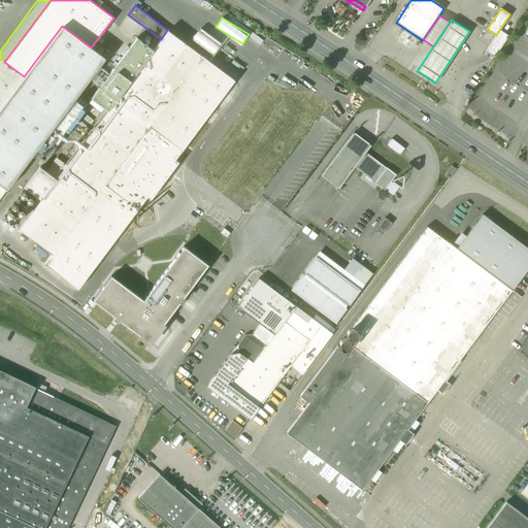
[(91,47),(62,26),(24,76),(0,108),(0,183),(7,189),(34,153),(35,153),(78,94),(105,59),(91,47)]
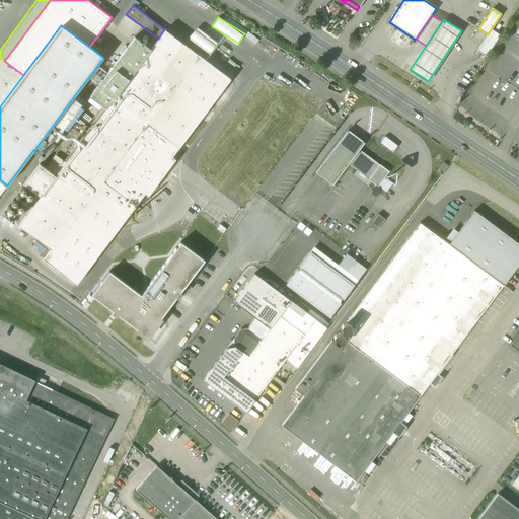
[(217,43),(198,28),(190,40),(209,54),(217,43)]
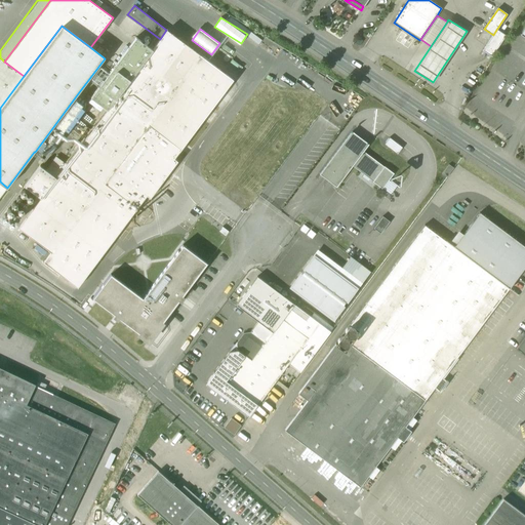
[(234,80),(166,30),(107,110),(56,177),(41,198),(18,227),(51,251),(44,260),(78,286),(137,207),(105,183),(149,125),(180,149),(234,80)]
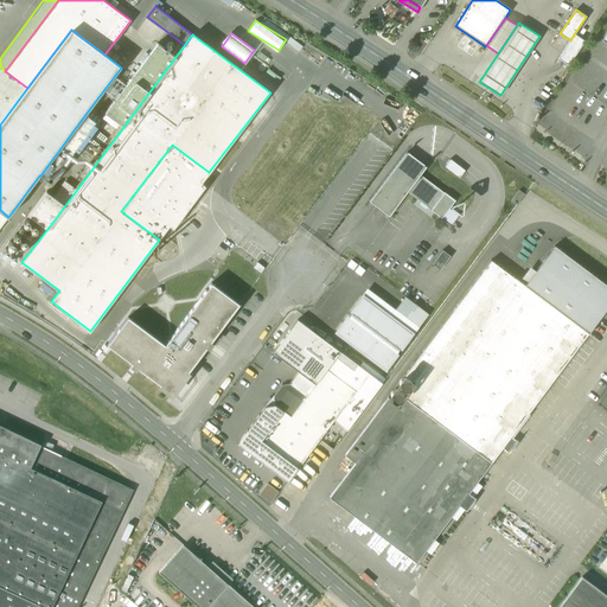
[(570,40),(558,58),(568,65),(585,40),(574,34),(570,40)]
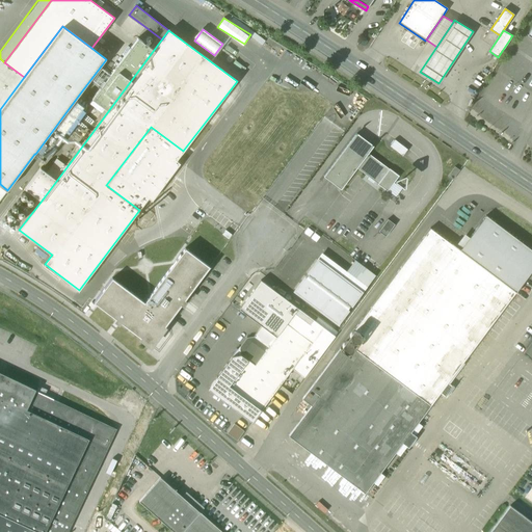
[(137,37),(91,99),(108,111),(154,50),(137,37)]
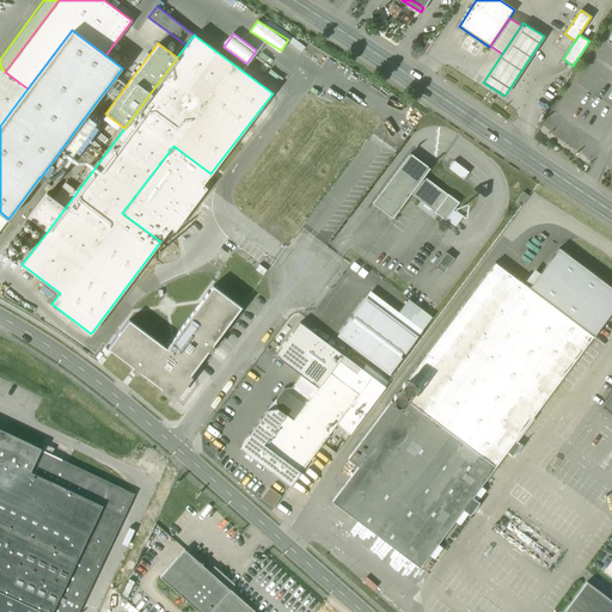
[(271,68),(256,55),(250,63),(265,75),(271,68)]
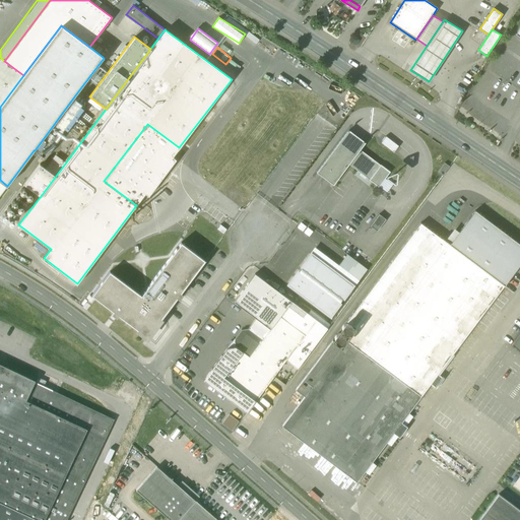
[(0,107),(23,75),(4,61),(0,57),(0,107)]
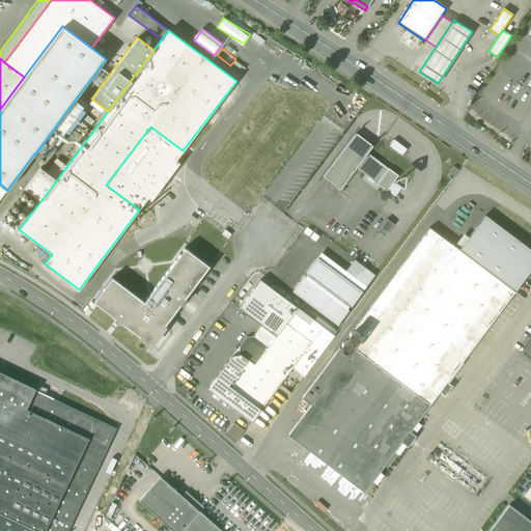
[(79,94),(35,154),(46,162),(90,103),(79,94)]
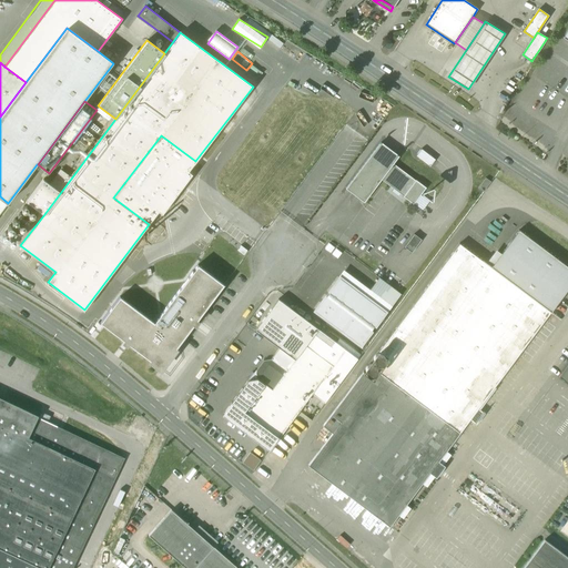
[(161,135),(113,198),(149,224),(159,211),(162,213),(192,174),(189,171),(195,161),(161,135)]
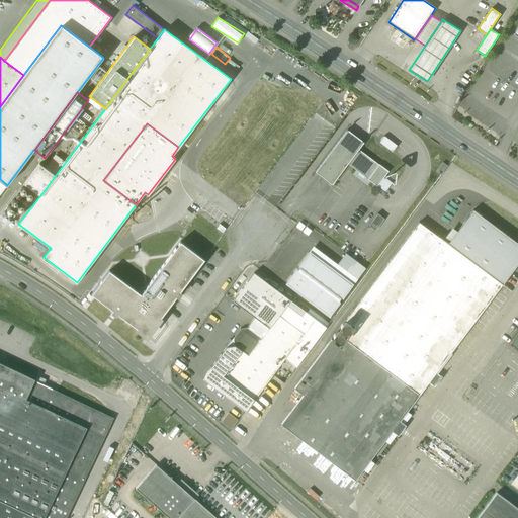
[(347,131),(316,172),(332,184),(347,164),(358,150),(363,143),(347,131)]
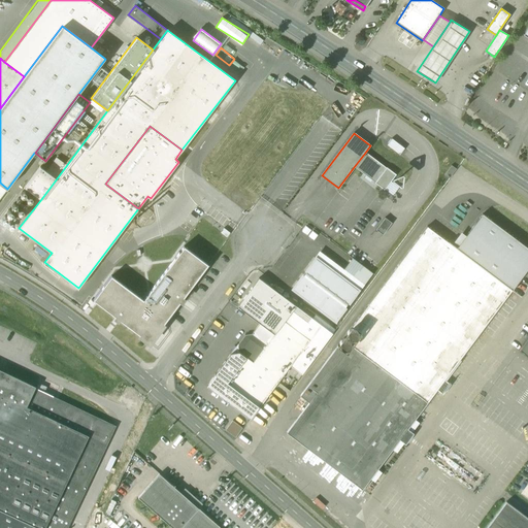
[(404,149),(392,138),(387,145),(400,155),(404,149)]
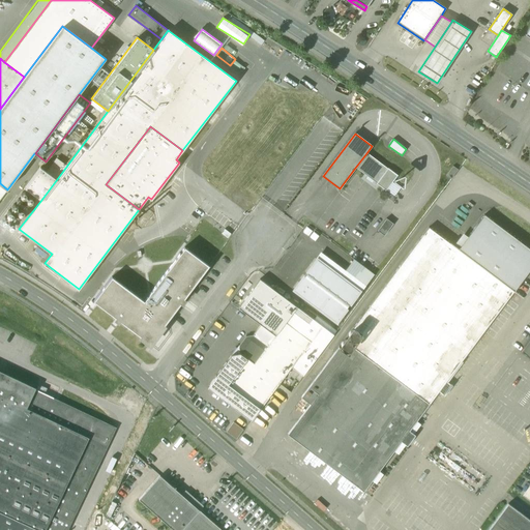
[(387,170),(366,153),(355,168),(377,183),(377,184),(385,190),(396,175),(388,169),(387,170)]
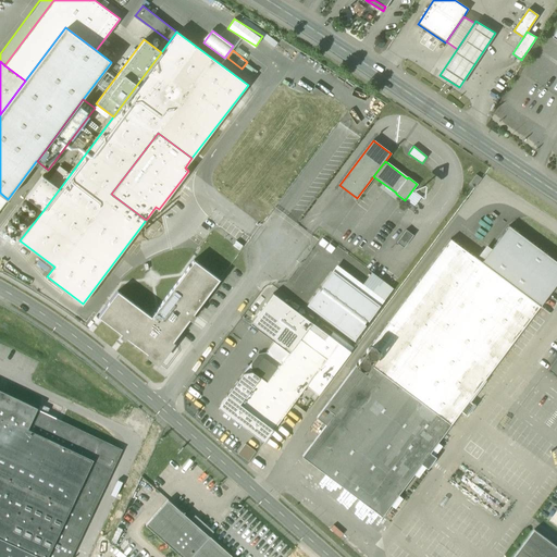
[(474,163),(471,169),(478,173),(481,168),(474,163)]
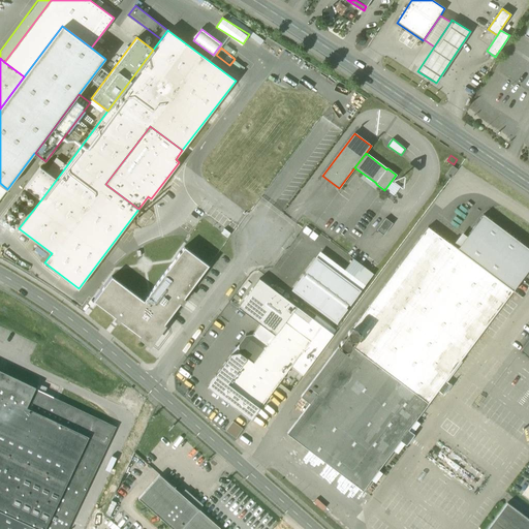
[(453,165),(445,175),(450,179),(458,169),(453,165)]
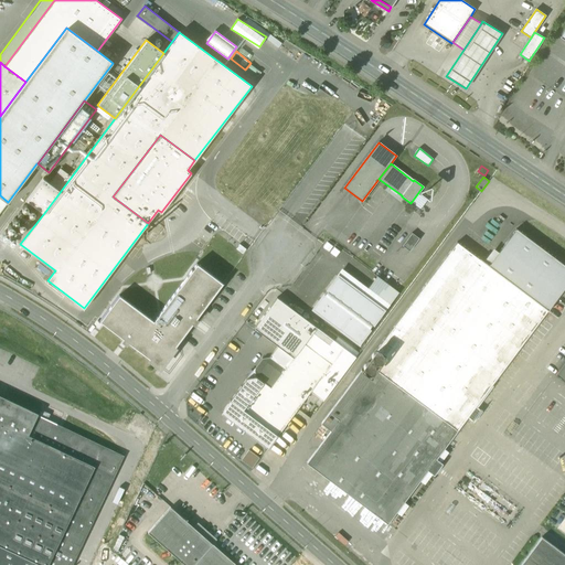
[(43,178),(27,200),(44,213),(61,191),(43,178)]
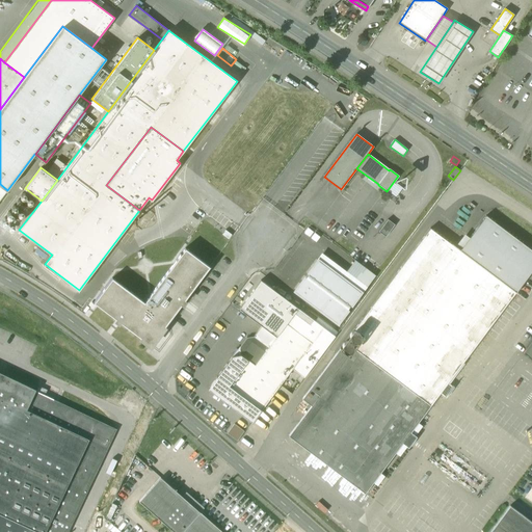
[(36,200),(22,189),(8,208),(22,218),(36,200)]
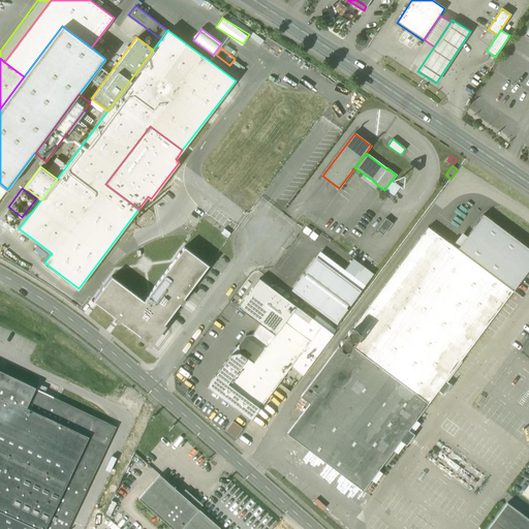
[(528,269),(528,248),(484,215),(458,249),(449,243),(457,249),(477,265),(512,291),(528,269)]
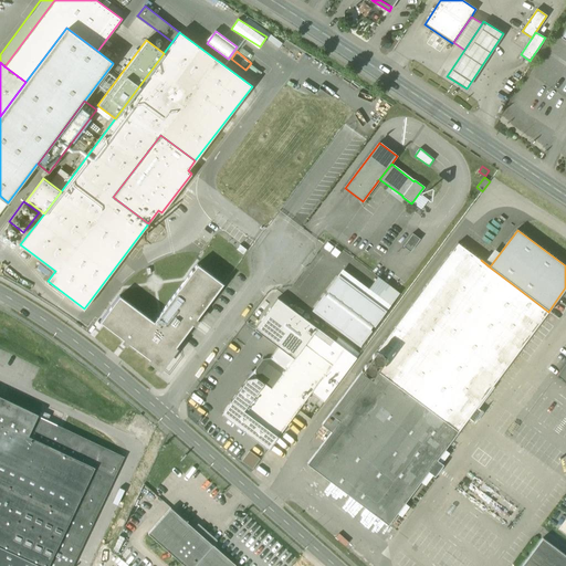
[(412,233),(402,247),(410,252),(420,239),(412,233)]
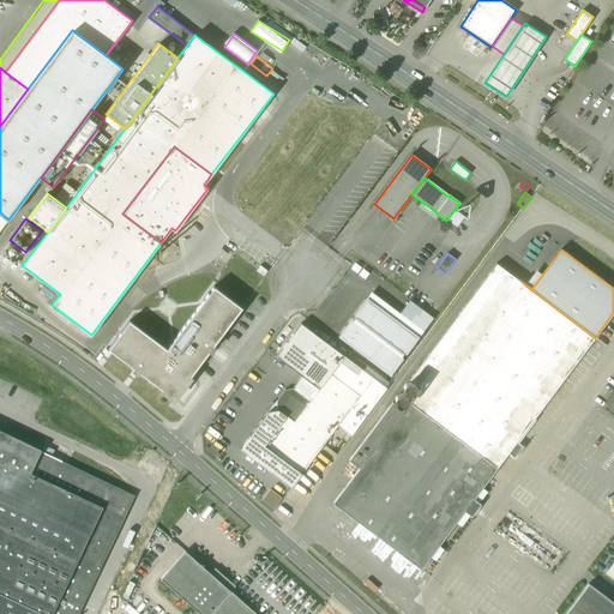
[(497,264),(409,379),(421,389),(410,403),(497,468),(498,468),(509,453),(513,458),(523,446),(517,441),(595,338),(554,307),(530,289),(522,282),(497,264)]
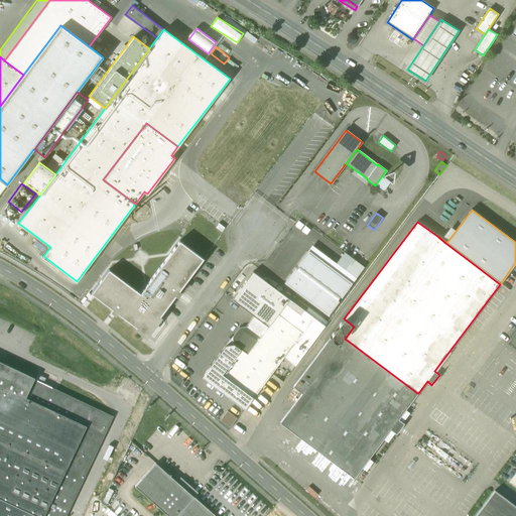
[(179,241),(140,293),(109,269),(91,293),(133,325),(146,334),(153,325),(156,320),(162,312),(163,312),(204,259),(179,241)]
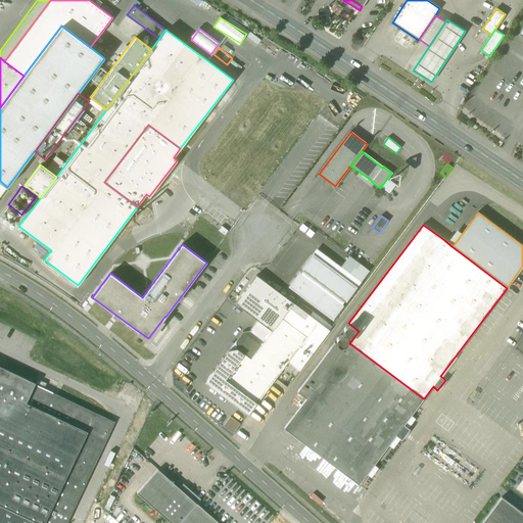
[(313,256),(291,286),(332,317),(354,287),(337,275),(313,256)]
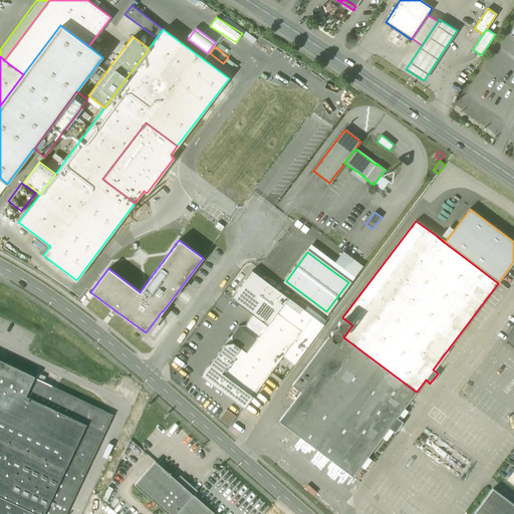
[(344,253),(331,270),(348,282),(361,265),(344,253)]
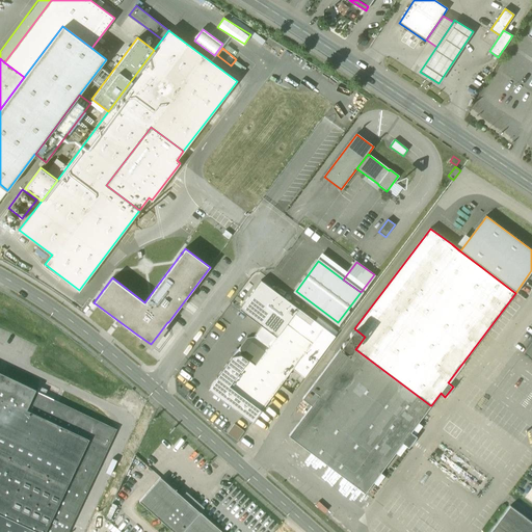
[(298,309),(261,281),(239,309),(262,326),(255,336),(255,337),(268,346),(286,323),(294,313),(310,325),(314,320),(298,309)]
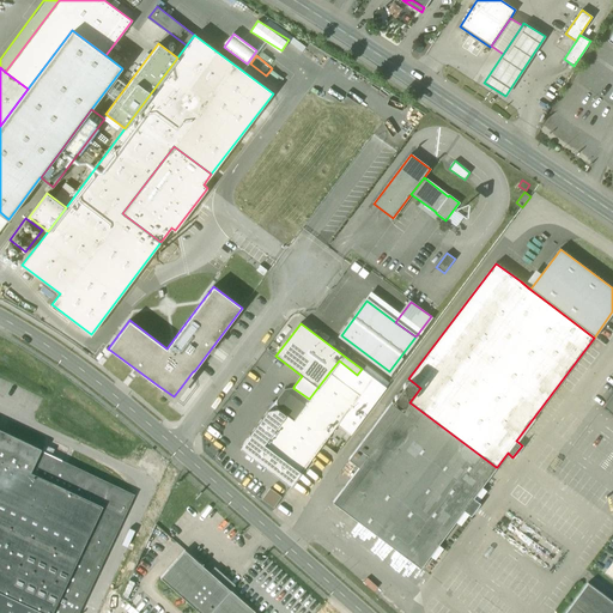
[(293,388),(284,389),(277,400),(277,401),(273,401),(273,408),(278,407),(278,408),(285,416),(263,444),(301,473),(338,425),(351,435),(387,388),(362,369),(357,375),(339,360),(329,372),(309,399),(293,388)]
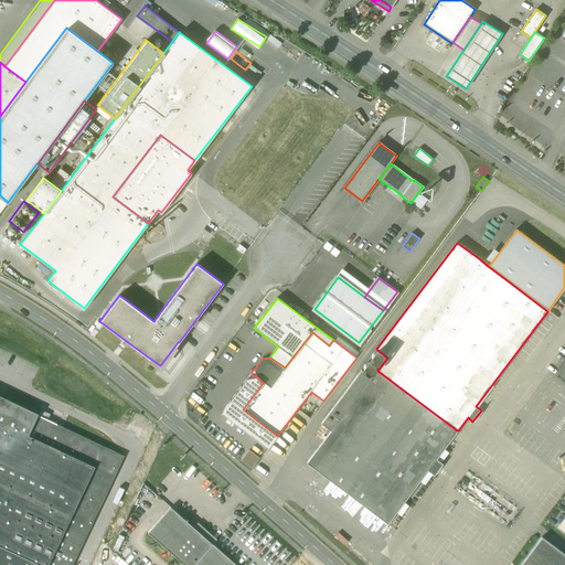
[(383,360),(383,358),(383,356),(382,354),(380,353),(377,353),(376,353),(374,354),(373,356),(373,359),(373,361),(374,362),(376,363),(379,363),(381,363),(382,362),(383,360)]
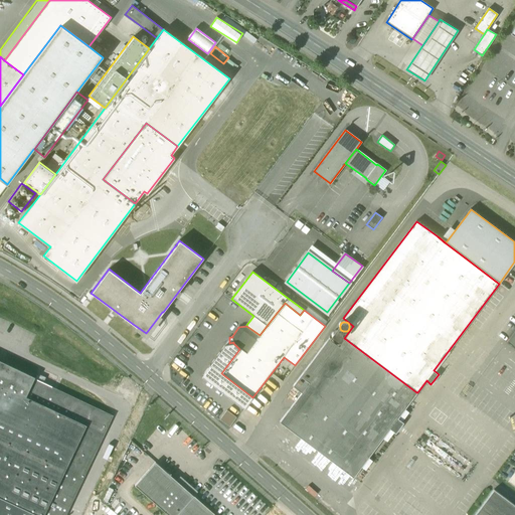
[(342,338),(342,336),(342,334),(341,333),(339,332),(337,331),(335,332),(334,333),(333,334),(332,336),(333,338),(334,340),(335,341),(337,341),(339,341),(341,340),(342,338)]
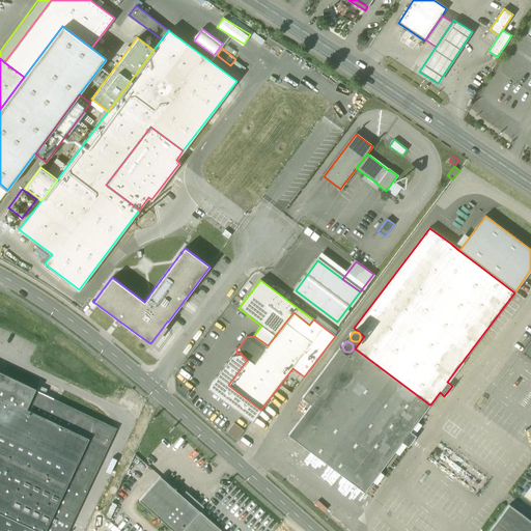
[(429,404),(355,348),(350,356),(339,348),(309,388),(319,395),(289,436),(364,492),(429,404)]
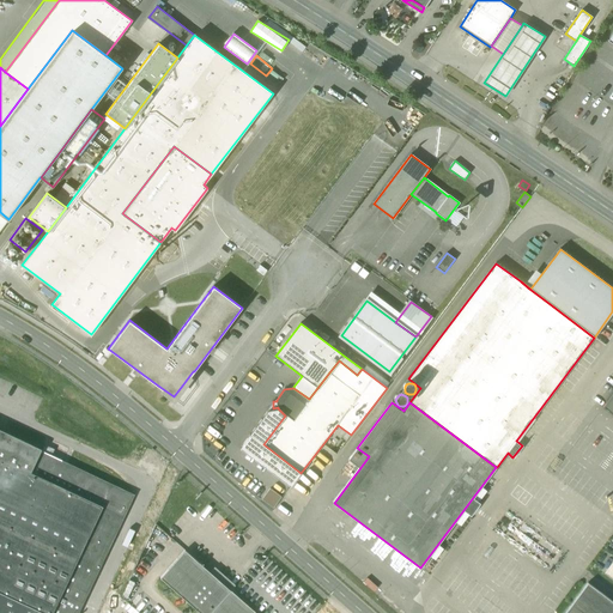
[(50,612),(102,507),(30,472),(41,450),(42,449),(0,429),(0,592),(43,612),(50,612)]
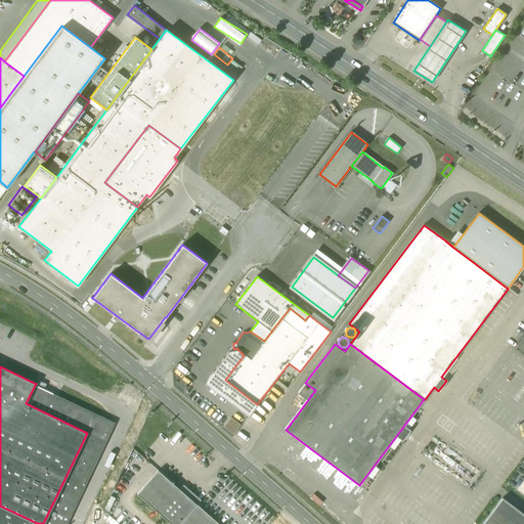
[(87,433),(43,523),(67,523),(115,423),(35,385),(26,403),(87,433)]
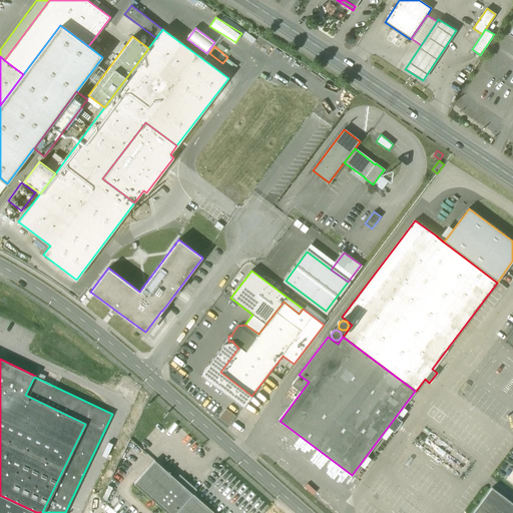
[(226,409),(219,418),(229,425),(236,415),(226,409)]
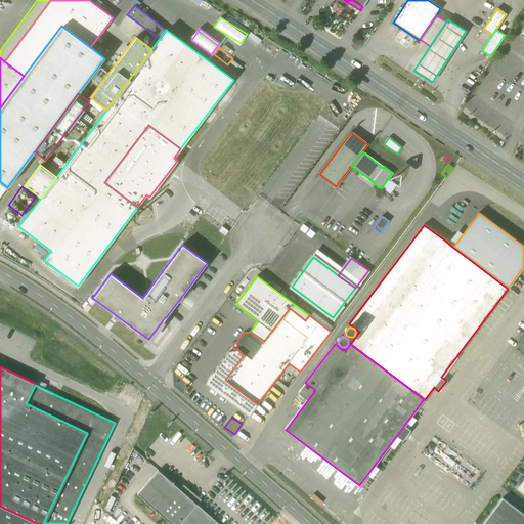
[(179,523),(197,505),(158,470),(137,493),(171,523),(179,523)]
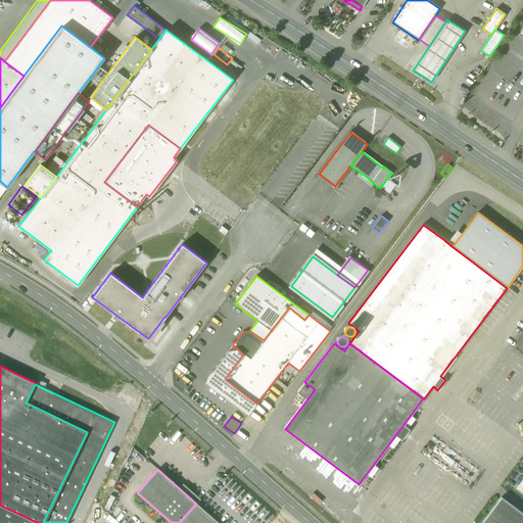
[(522,522),(522,513),(502,497),(482,522),(522,522)]
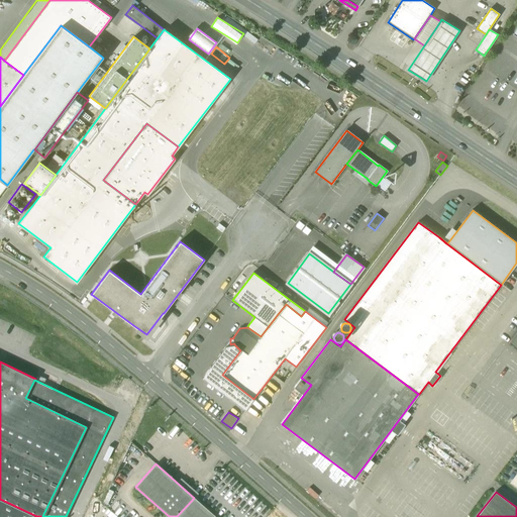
[(215,516),(194,498),(177,516),(215,516)]
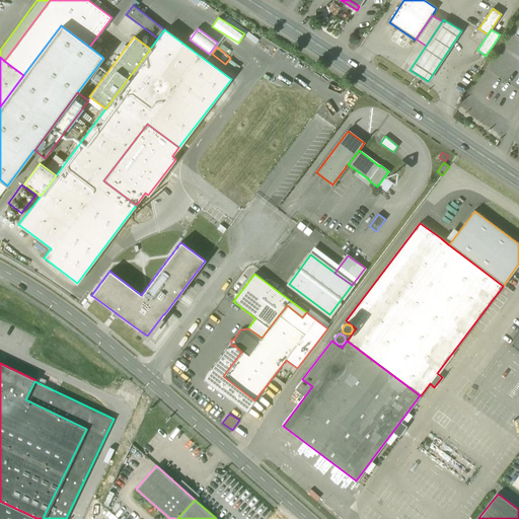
[(36,518),(0,501),(0,518),(36,518)]
